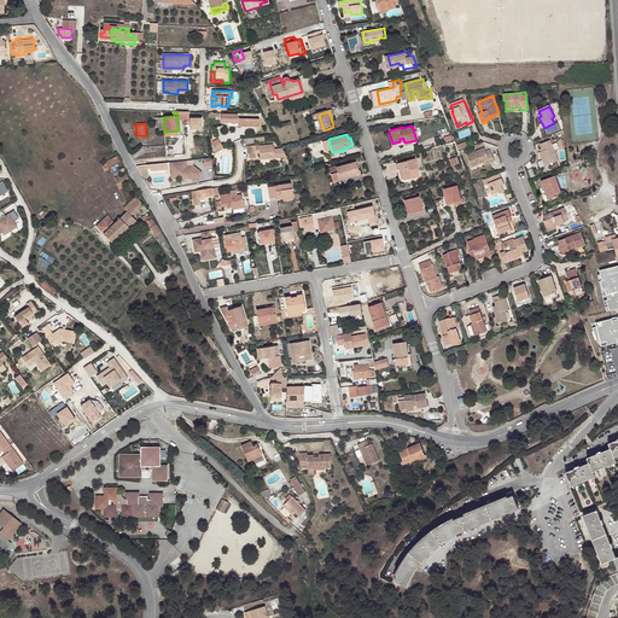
[(114,147),(109,138),(103,140),(109,151),(114,147)]
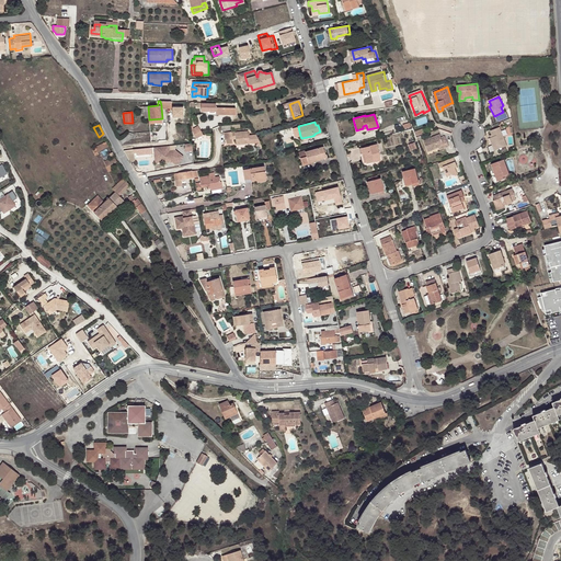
[(203,136),(198,126),(192,130),(194,136),(197,139),(203,136)]
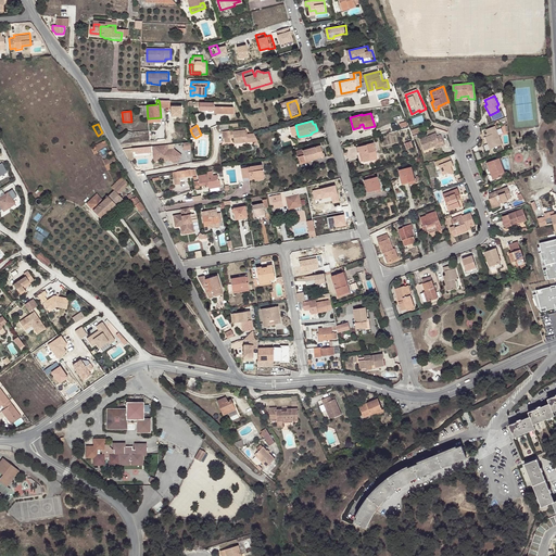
[(503,143),(495,125),(487,129),(489,135),(485,136),(491,149),(503,143)]
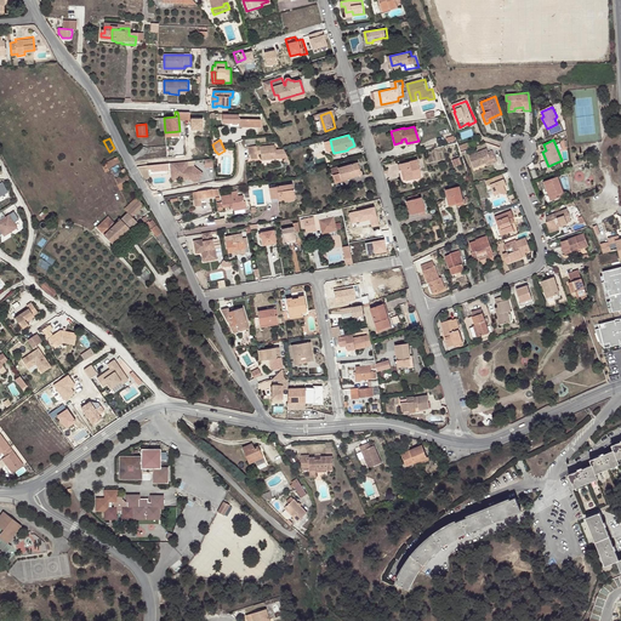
[(256,152),(256,147),(256,146),(249,146),(249,148),(248,148),(249,155),(250,155),(251,160),(257,160),(257,155),(256,152)]
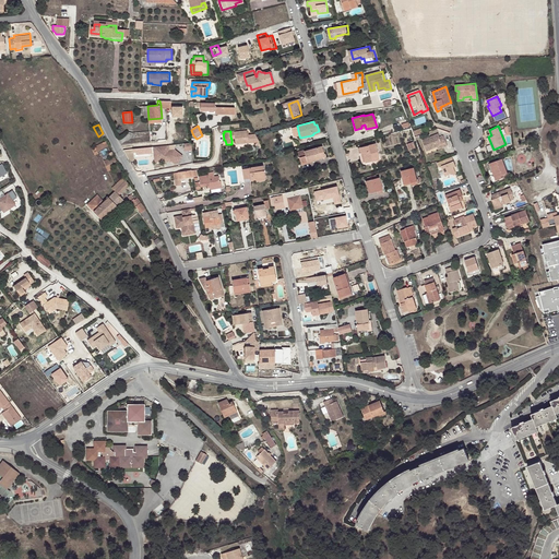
[(248,138),(247,131),(234,133),(235,135),(235,139),(236,144),(249,142),(248,138)]
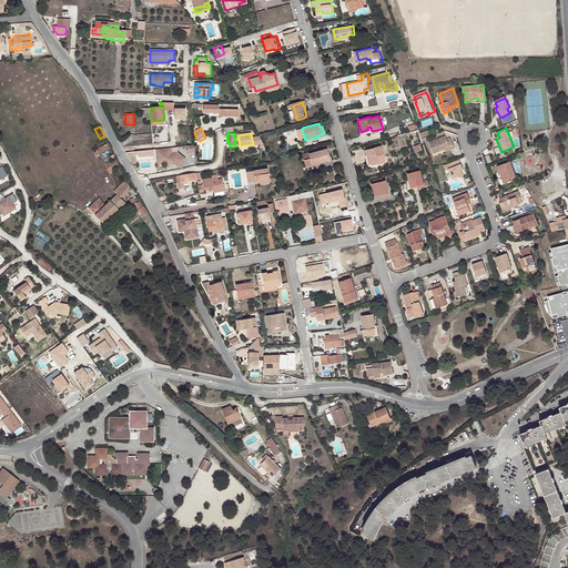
[(453,146),(454,150),(457,149),(454,138),(449,140),(448,135),(432,142),(435,153),(447,149),(453,146)]
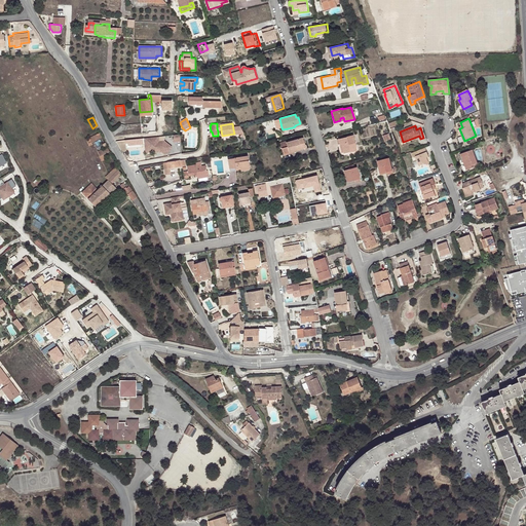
[(103,136),(101,130),(85,138),(89,145),(94,144),(92,141),(103,136)]
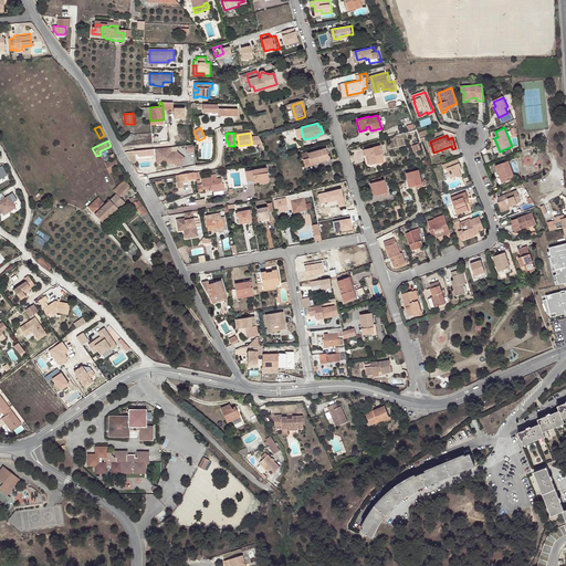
[(365,148),(366,155),(368,155),(370,164),(377,161),(376,160),(379,159),(380,161),(386,160),(380,145),(365,148)]
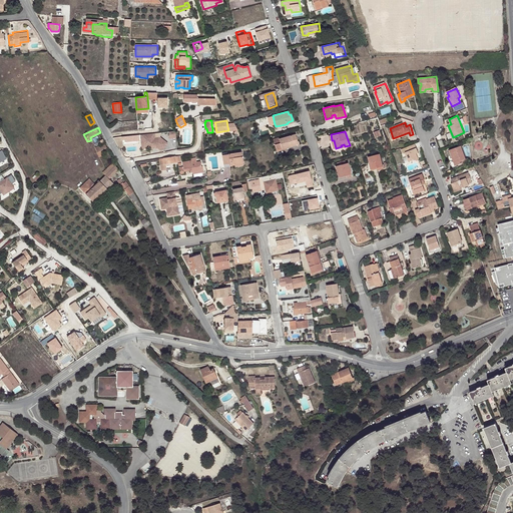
[(154,133),(140,134),(141,144),(152,143),(156,147),(160,151),(167,144),(160,138),(155,138),(154,133)]
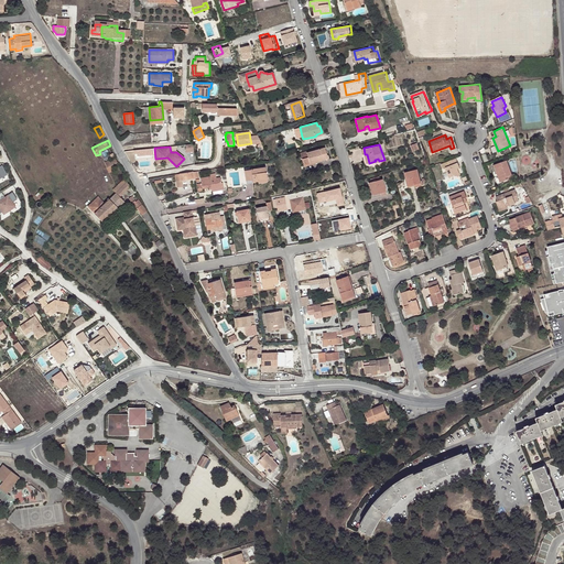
[(329,159),(326,148),(307,153),(311,164),(329,159)]
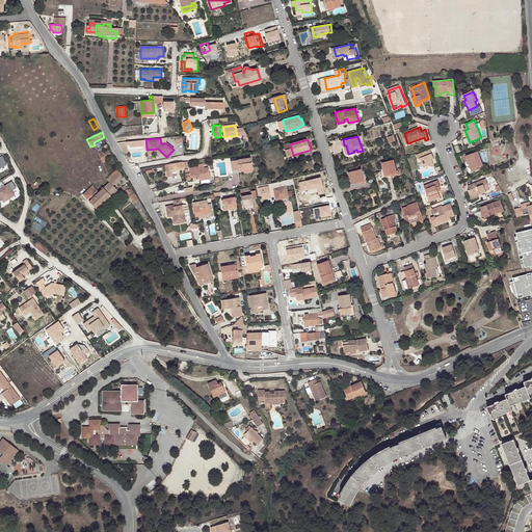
[(287,157),(293,155),(290,144),(285,145),(287,157)]
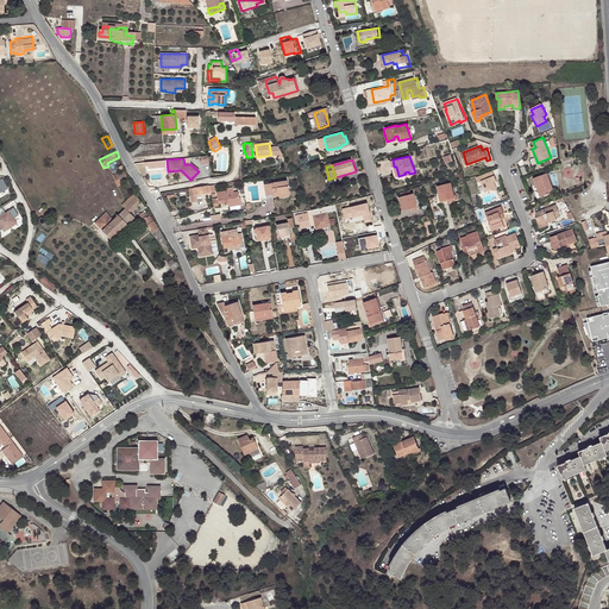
[(127,174),(125,169),(113,175),(115,180),(127,174)]
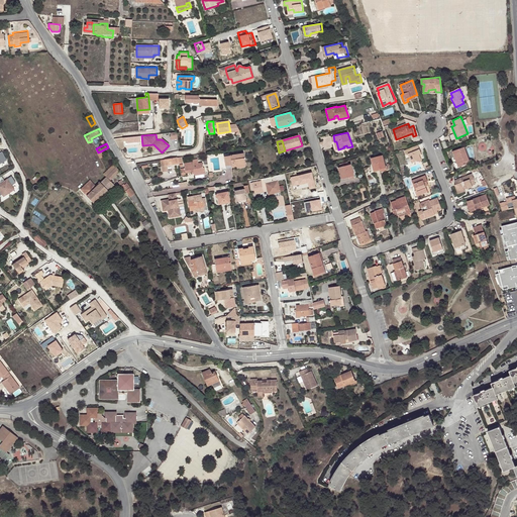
[(423,154),(419,145),(406,150),(408,154),(410,153),(413,164),(423,160),(421,156),(423,154)]
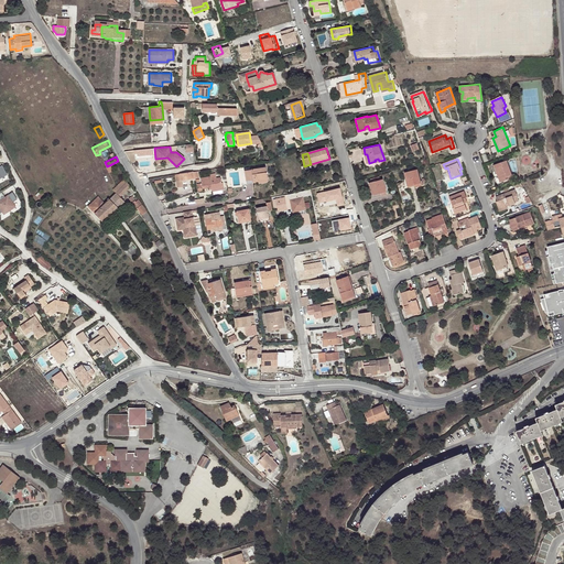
[(495,164),(498,172),(500,171),(501,174),(499,175),(496,176),(498,183),(509,179),(508,176),(513,174),(507,159),(495,164)]
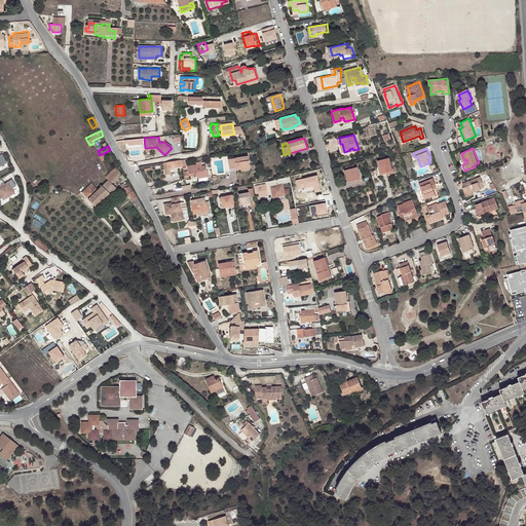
[(240,167),(249,165),(247,155),(228,159),(230,168),(235,167),(235,170),(240,168),(240,167)]
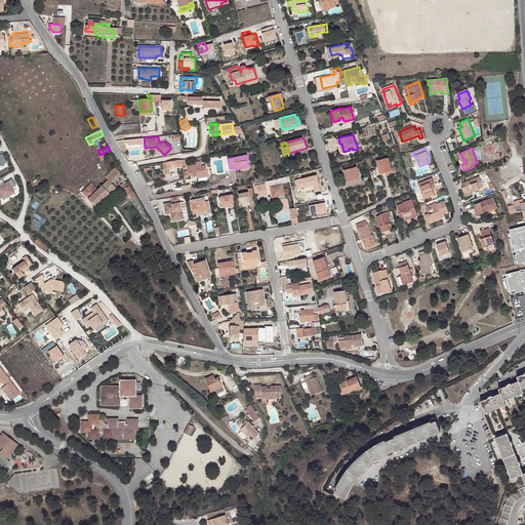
[(392,168),(392,170),(395,170),(394,167),(392,167),(389,156),(376,159),(379,172),(387,170),(392,168)]
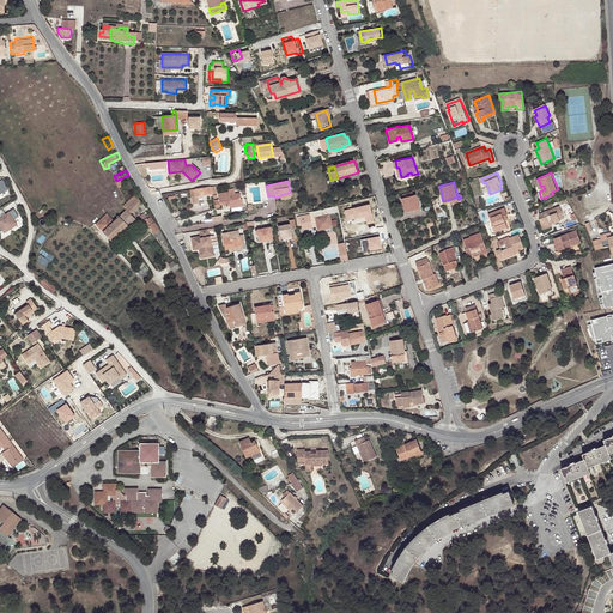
[(216,193),(216,186),(190,189),(192,196),(193,204),(200,202),(199,195),(216,193)]
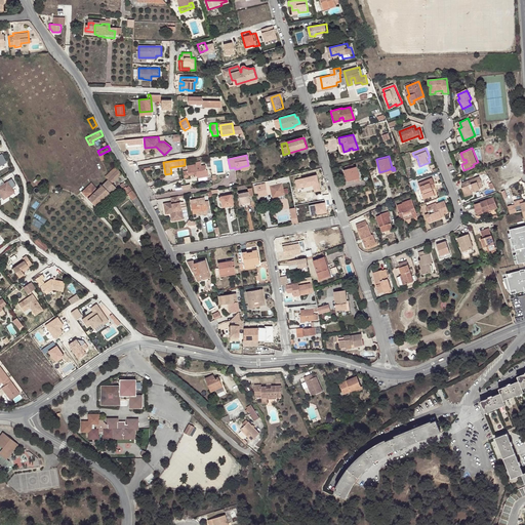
[(201,163),(196,164),(186,165),(187,170),(183,171),(184,177),(188,177),(188,174),(196,173),(197,175),(206,174),(205,165),(201,165),(201,163)]
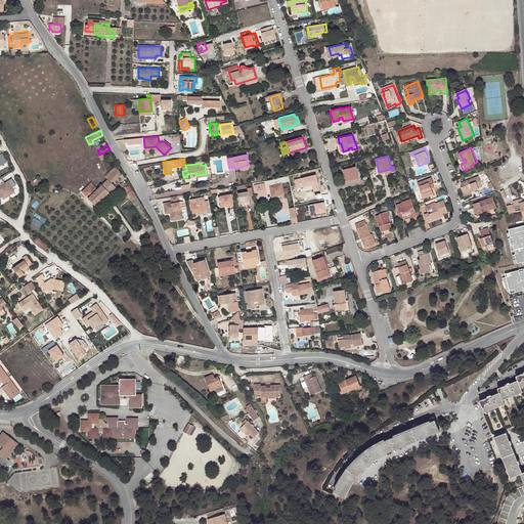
[(346,180),(359,177),(356,166),(343,169),(346,180)]
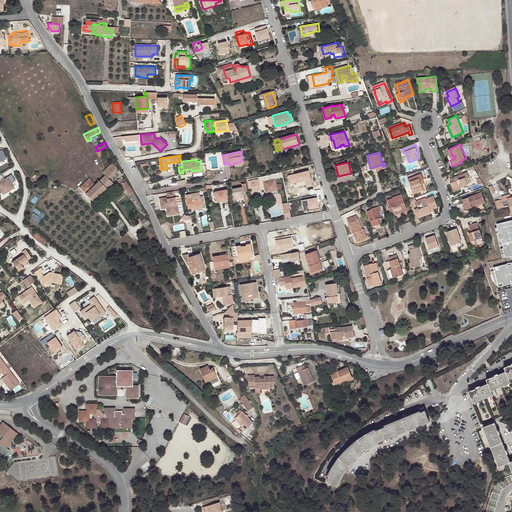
[(85,195),(92,202),(112,183),(108,180),(118,170),(114,166),(112,163),(102,173),(104,176),(94,186),(88,179),(79,188),(85,195)]
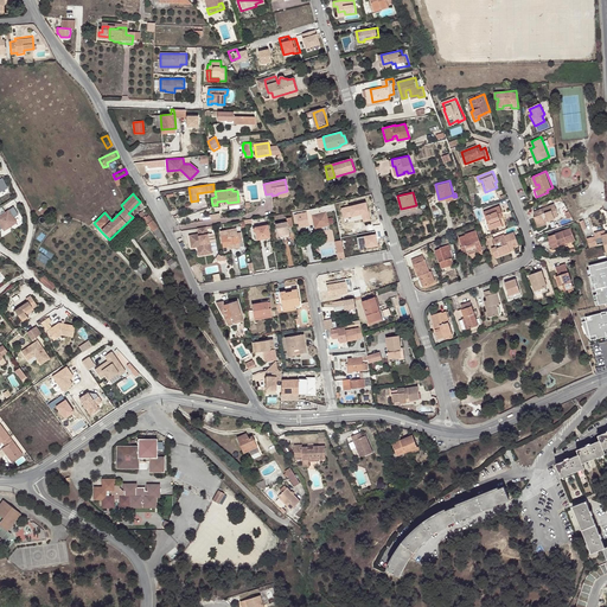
[(537,223),(547,219),(545,218),(548,217),(549,221),(556,218),(556,216),(561,215),(556,203),(535,211),(537,216),(535,216),(537,223)]
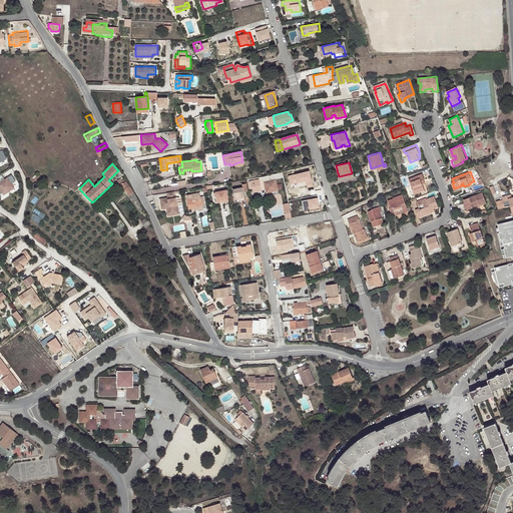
[(422,180),(425,179),(427,178),(424,173),(411,178),(414,187),(415,187),(417,193),(426,189),(424,184),(422,180)]
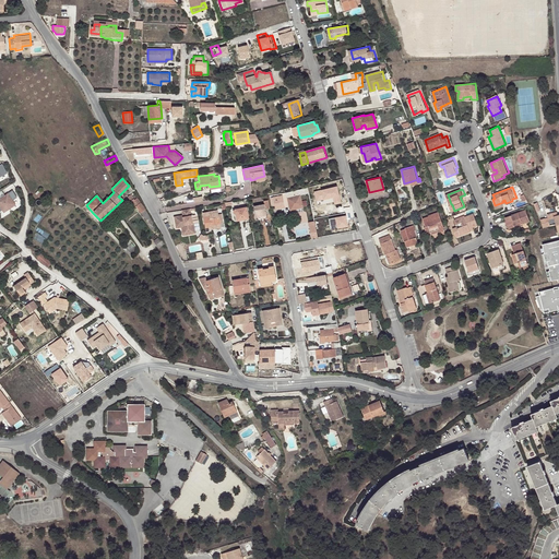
[(1,191),(0,191),(0,213),(1,215),(12,207),(11,204),(15,201),(9,192),(4,195),(1,191)]
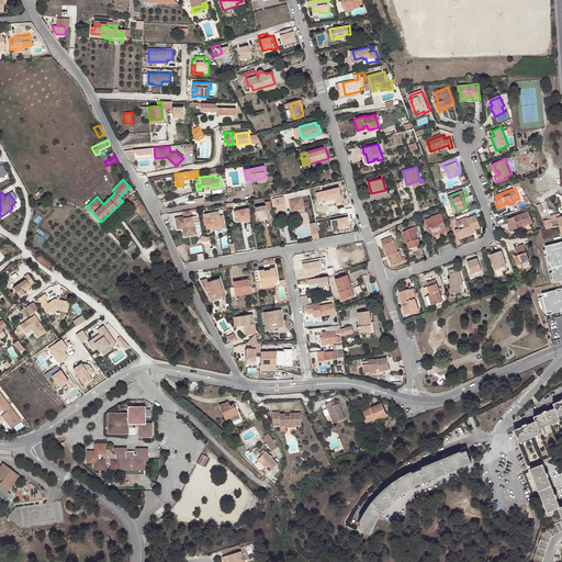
[(278,209),(285,206),(284,201),(283,201),(282,195),(276,197),(278,209)]
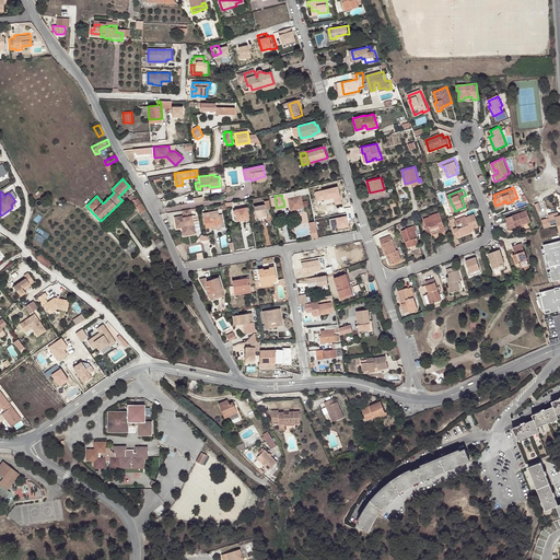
[(304,207),(302,195),(289,198),(291,210),(304,207)]
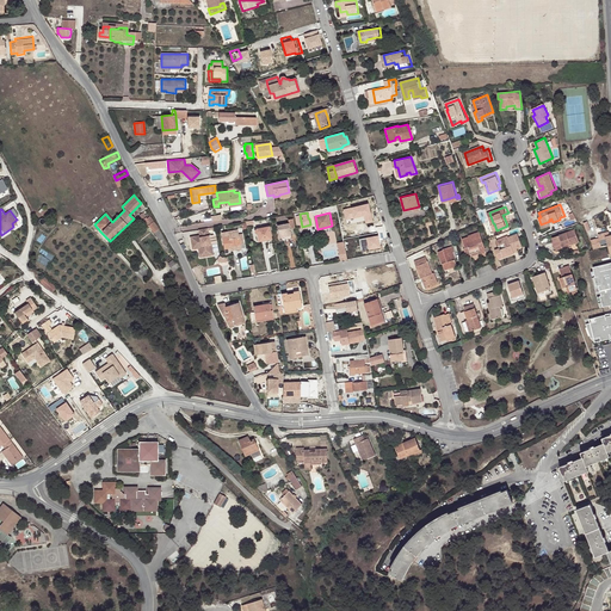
[(295,227),(292,220),(288,220),(289,223),(277,224),(279,236),(291,235),(290,228),(295,227)]
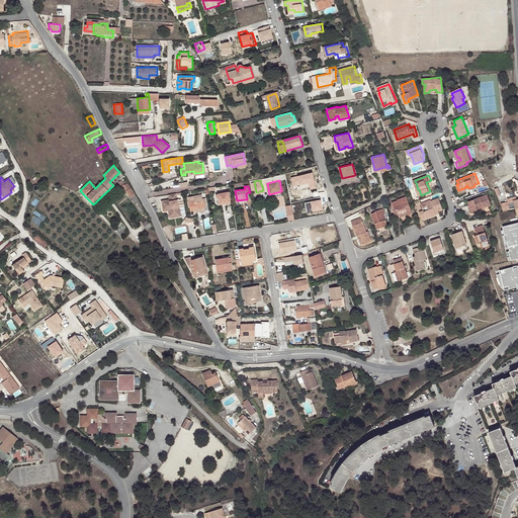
[(176,192),(168,193),(169,198),(162,200),(163,210),(164,210),(168,209),(170,217),(181,216),(181,214),(179,206),(176,192)]
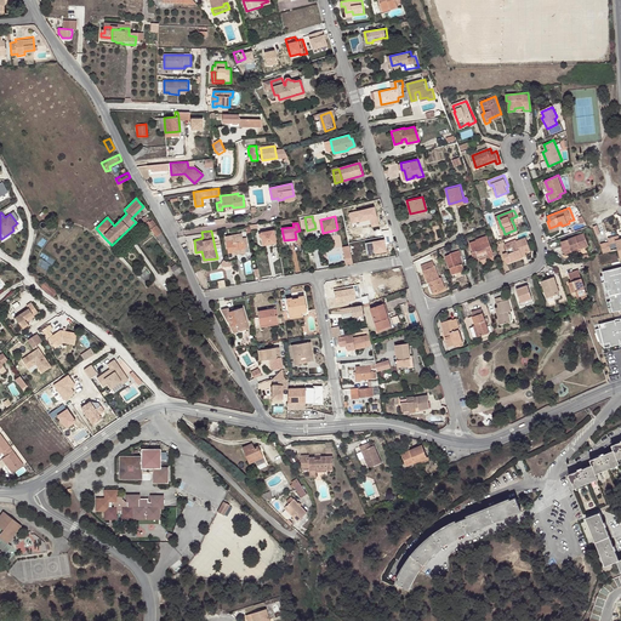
[(275,243),(274,231),(261,232),(263,244),(275,243)]
